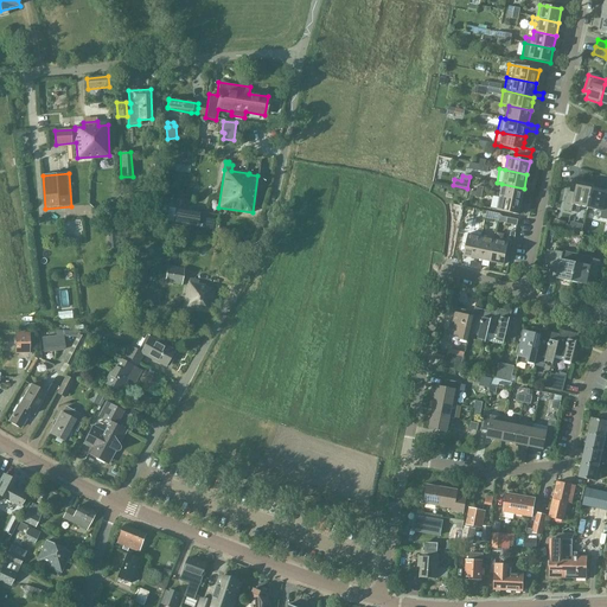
[(502,184),(499,197),(521,202),(524,189),(502,184)]
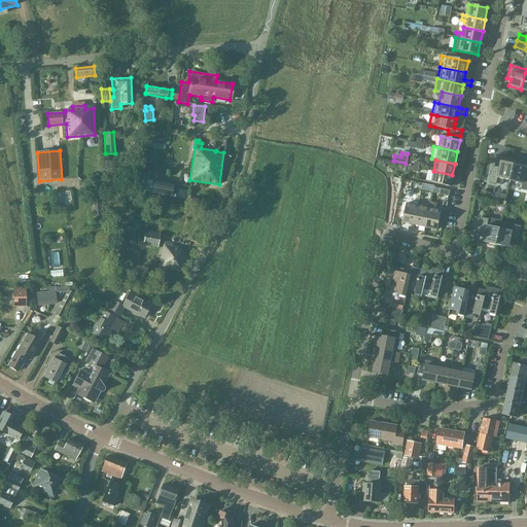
[(493,167),(489,182),(496,184),(500,185),(502,183),(503,179),(510,181),(514,164),(500,162),(499,168),(493,167)]
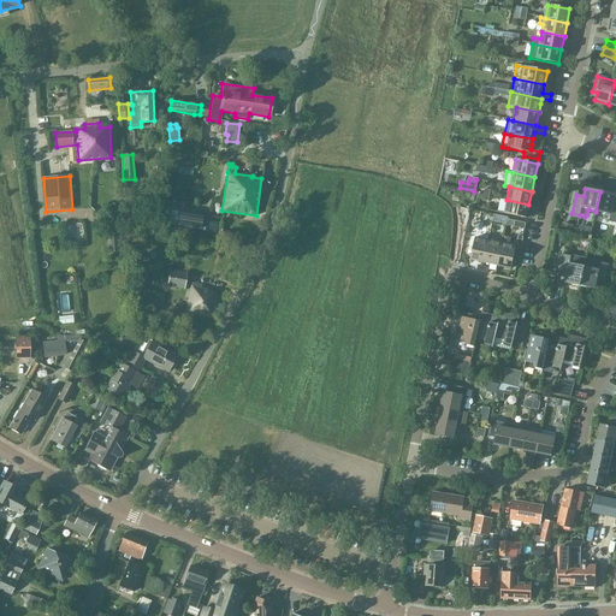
[(600,191),(596,212),(610,214),(609,221),(615,223),(615,203),(614,203),(615,195),(600,191)]
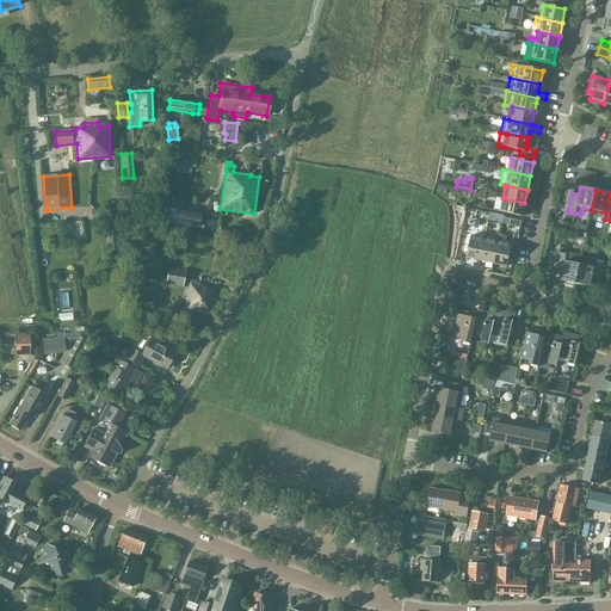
[(524,203),(503,198),(500,213),(522,216),(524,203)]
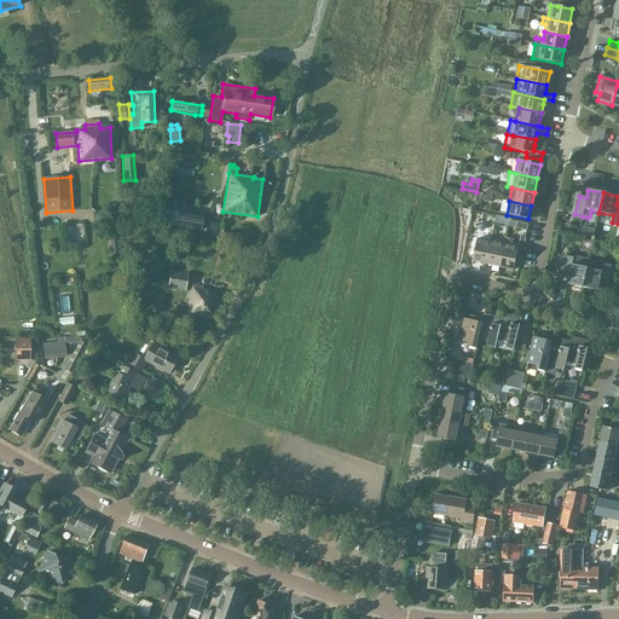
[(172,212),(169,224),(177,226),(177,227),(201,231),(202,221),(203,217),(179,212),(179,213),(172,212)]
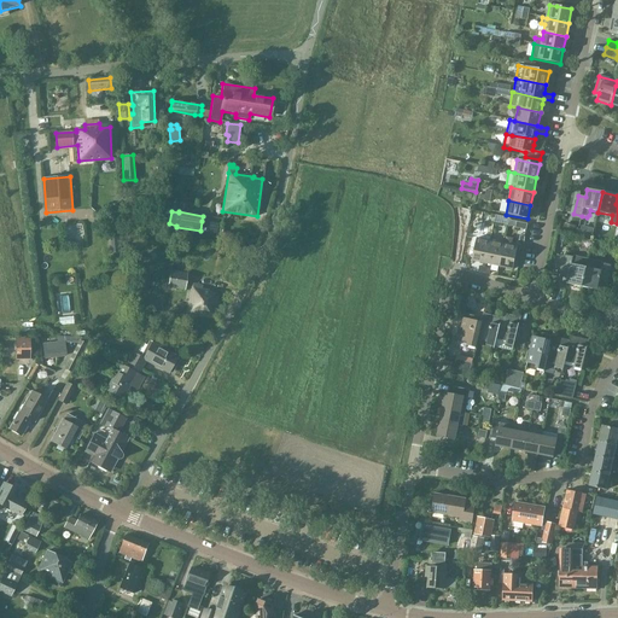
[(109,220),(109,234),(118,234),(117,219),(109,220)]
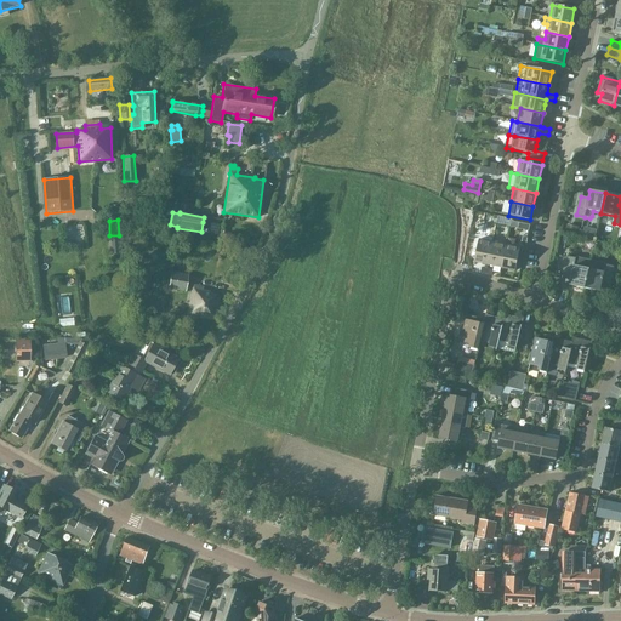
[(203,222),(201,232),(222,237),(223,229),(221,228),(222,226),(203,222)]
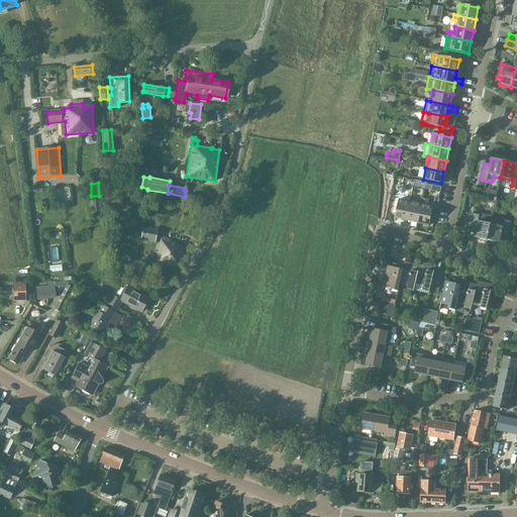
[(472,188),(471,194),(479,196),(481,189),(472,188)]
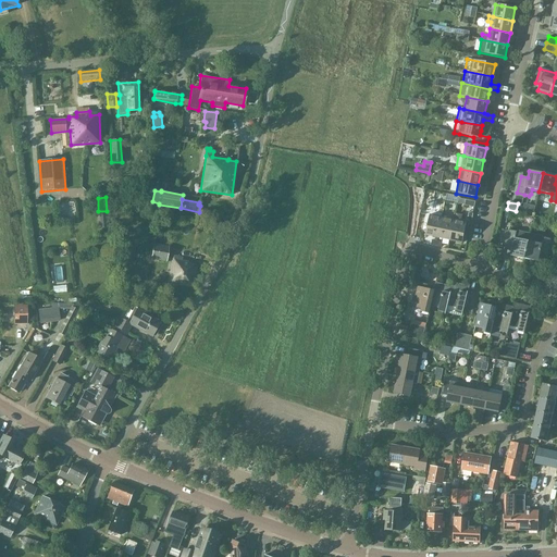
[(424,235),(437,238),(441,218),(429,214),(424,235)]
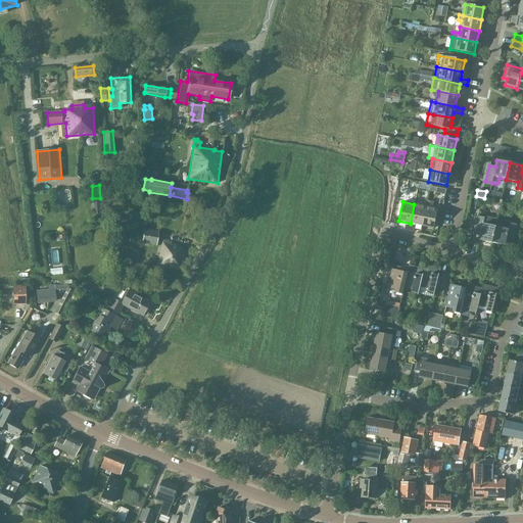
[(411,224),(422,226),(426,206),(414,204),(411,224)]
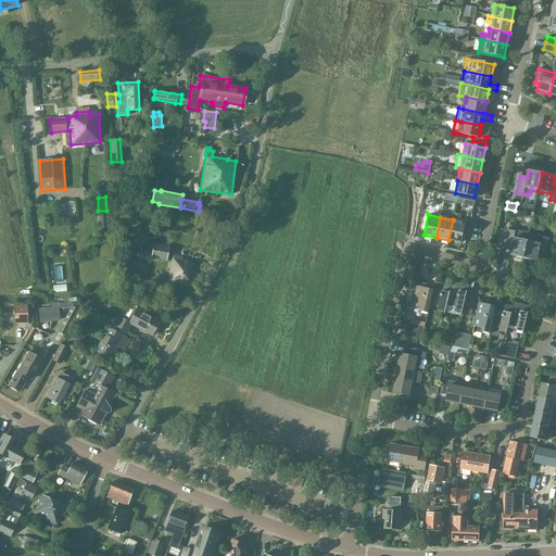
[(453,219),(449,240),(460,242),(465,222),(453,219)]
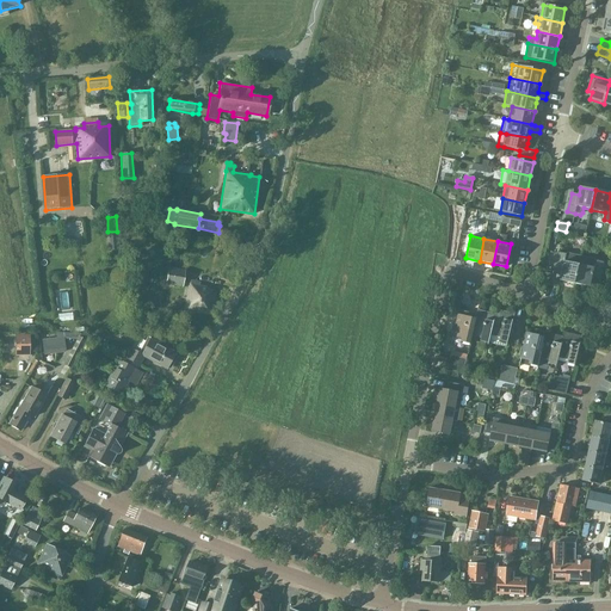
[(559,252),(554,271),(562,272),(560,281),(575,284),(581,257),(566,253),(566,254),(559,252)]
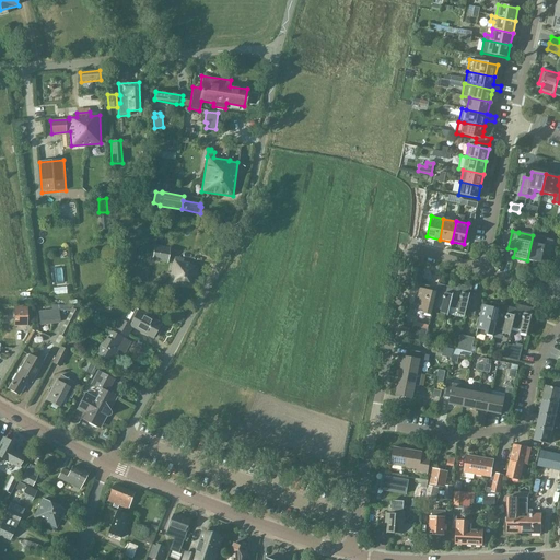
[(533,235),(527,260),(540,263),(541,256),(549,257),(552,241),(545,238),(546,237),(533,235)]
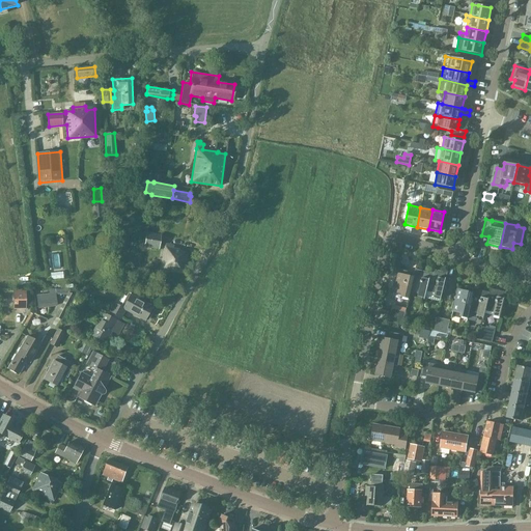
[(144,247),(159,249),(162,232),(147,230),(144,247)]
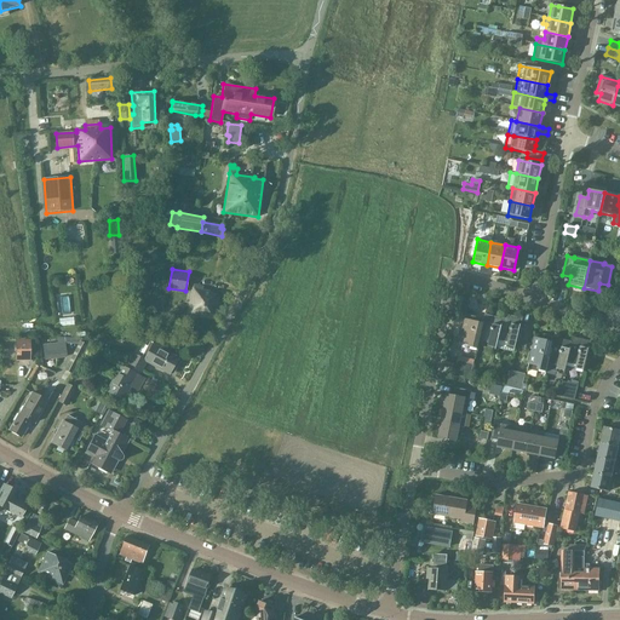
[(187,315),(213,320),(218,293),(212,292),(212,291),(193,287),(187,315)]
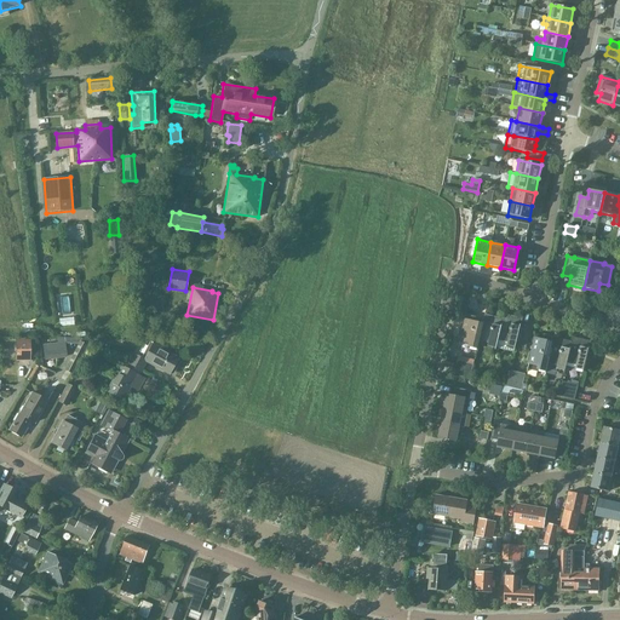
[(478,339),(483,319),(466,315),(463,329),(460,329),(458,338),(460,338),(460,340),(477,345),(478,339)]
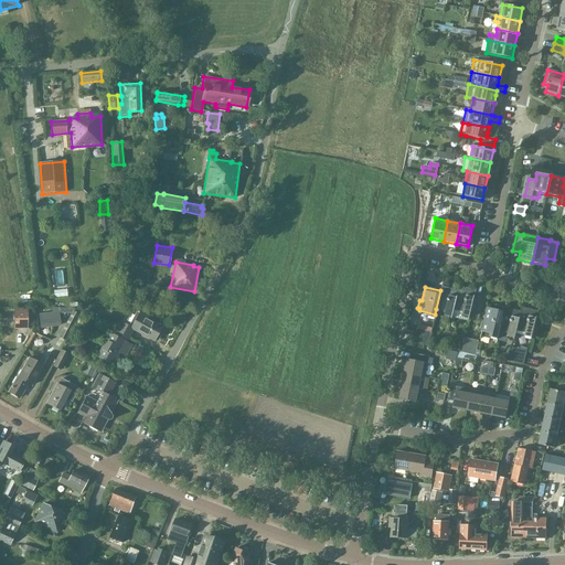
[(441,287),(440,290),(436,309),(452,313),(454,309),(458,290),(441,287)]
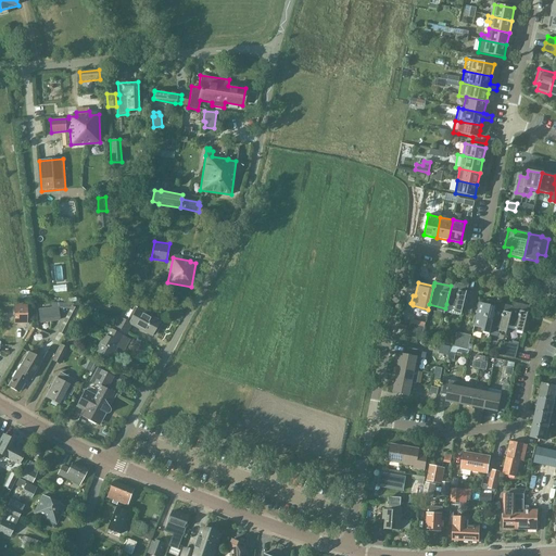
[(452,282),(451,286),(446,304),(463,308),(463,307),(465,307),(468,293),(466,292),(467,286),(452,282)]
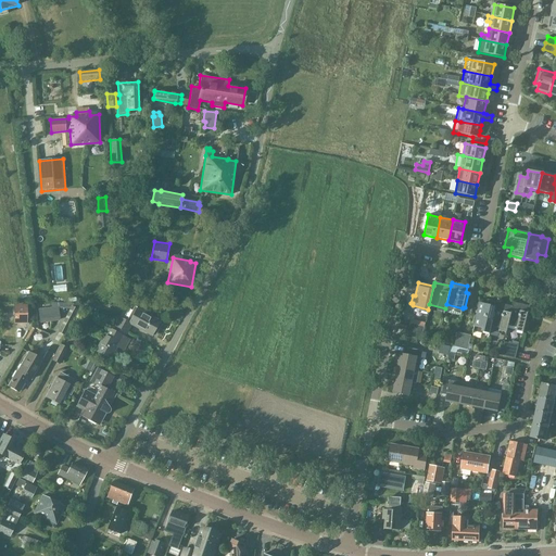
[(513,302),(512,306),(507,329),(522,333),(525,326),(527,327),(530,313),(528,312),(530,305),(513,302)]
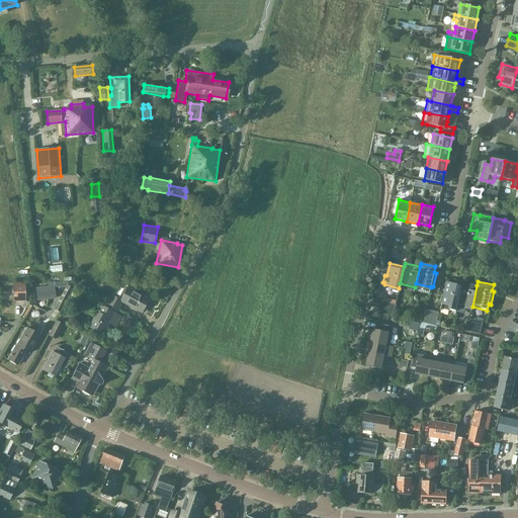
[(48,287),(35,289),(37,301),(55,298),(54,287),(53,283),(49,282),(48,282),(48,287)]
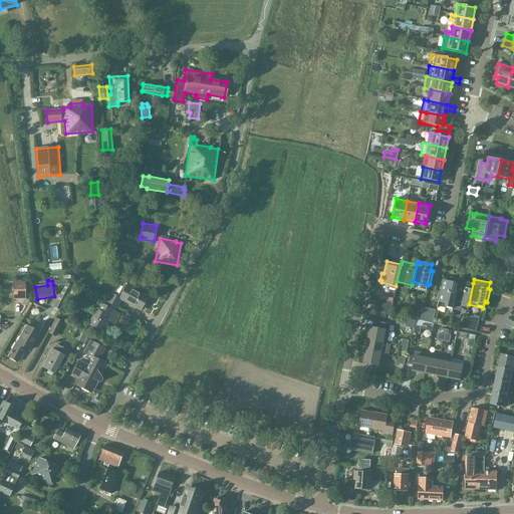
[(438,292),(437,299),(439,300),(438,301),(437,306),(445,308),(446,306),(452,308),(453,306),(453,304),(454,301),(458,283),(443,280),(440,292),(438,292)]
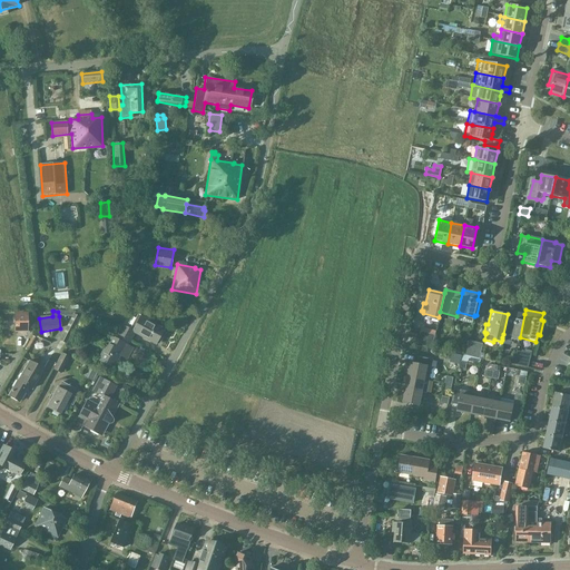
[(502,337),(502,340),(511,342),(511,340),(519,341),(520,337),(521,333),(524,314),(509,311),(508,314),(503,334),(502,337)]
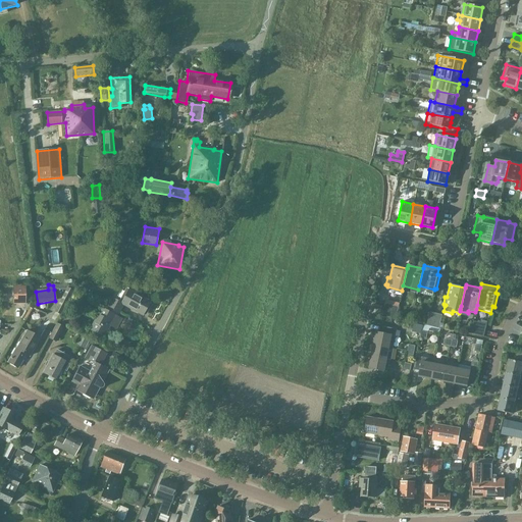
[(13,286),(13,303),(24,303),(23,285),(13,286)]
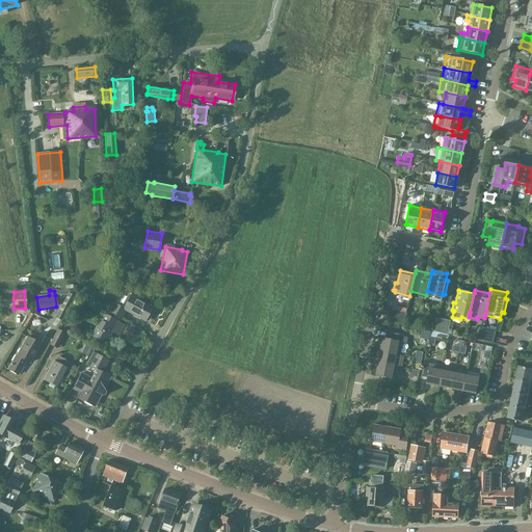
[(130,295),(123,309),(125,310),(125,311),(143,321),(144,320),(147,321),(148,320),(153,311),(153,310),(151,309),(152,307),(130,295)]
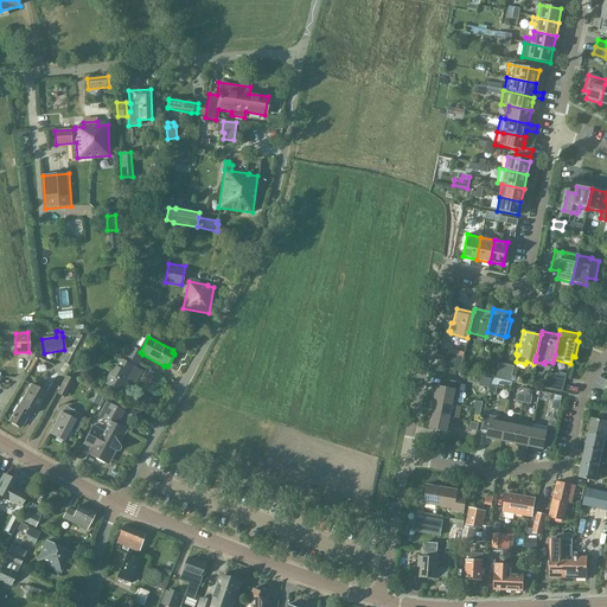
[(142,353),(140,352),(129,346),(121,360),(116,358),(103,383),(119,393),(127,379),(134,383),(140,372),(134,369),(142,355),(142,353)]
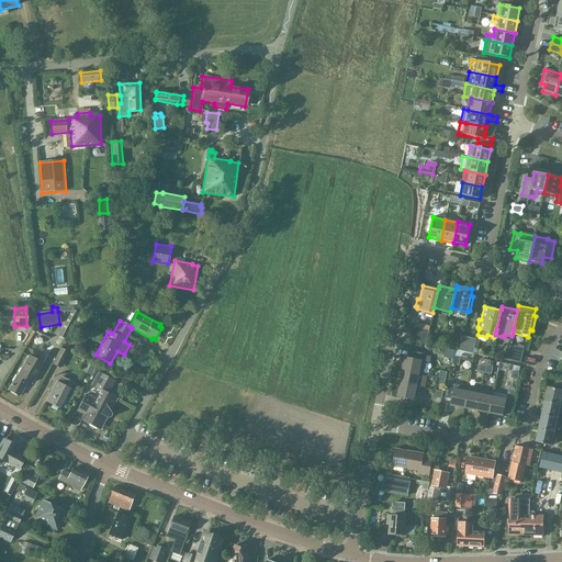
[(415,327),(413,334),(427,337),(429,330),(415,327)]
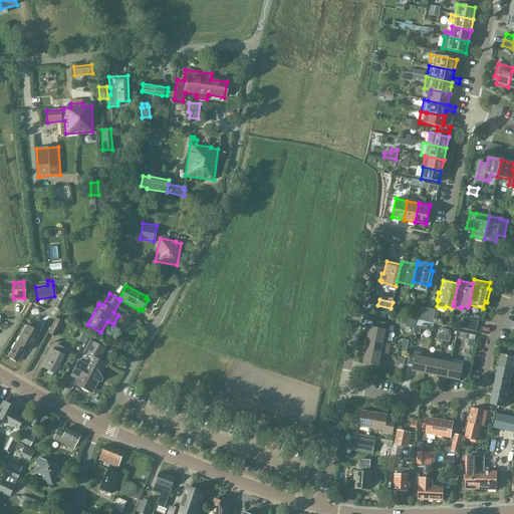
[(391,308),(377,305),(376,311),(390,314),(391,308)]
